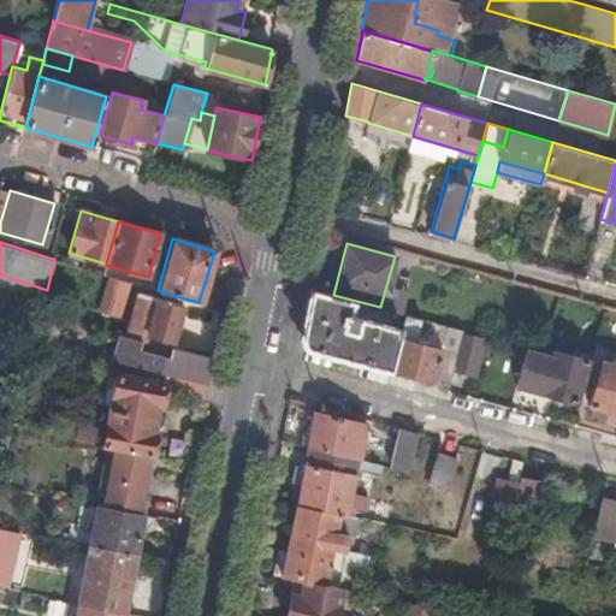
[(52,280),(71,286),(75,273),(55,267),(52,280)]
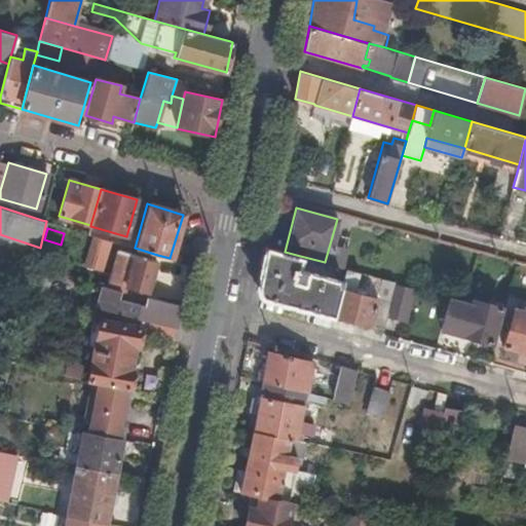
[(135,248),(120,243),(118,250),(156,261),(157,255),(135,248)]
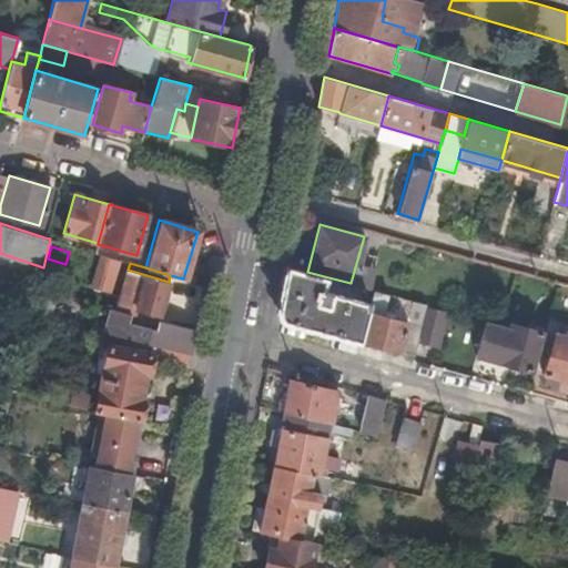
[(307,272),(286,265),(279,307),(281,314),(284,318),(288,322),(359,342),(371,303),(321,290),(324,276),(307,272)]
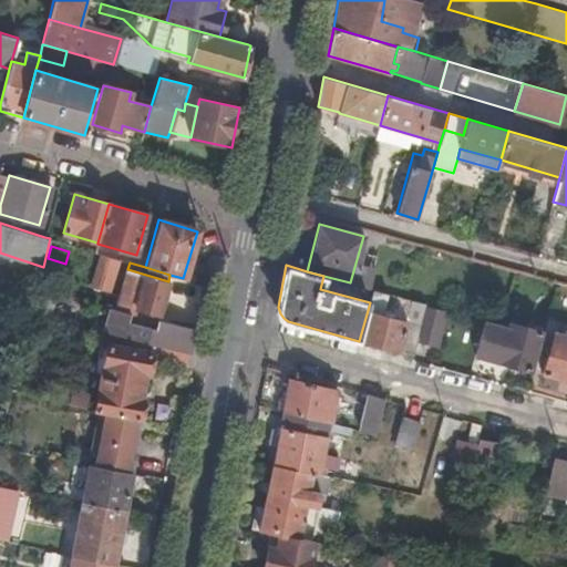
[(141,323),(137,339),(166,347),(191,352),(195,330),(158,319),(168,281),(127,269),(119,309),(125,311),(124,317),(129,318),(129,320),(141,323)]
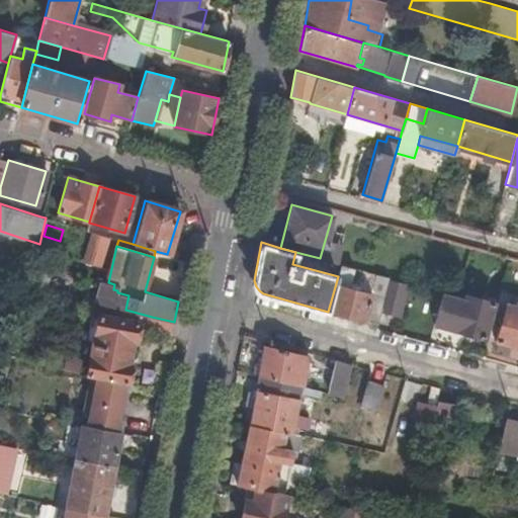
[(338,276),(328,312),(377,325),(390,277),(376,274),(370,294),(357,291),(358,286),(350,283),(354,268),(341,264),(338,276)]
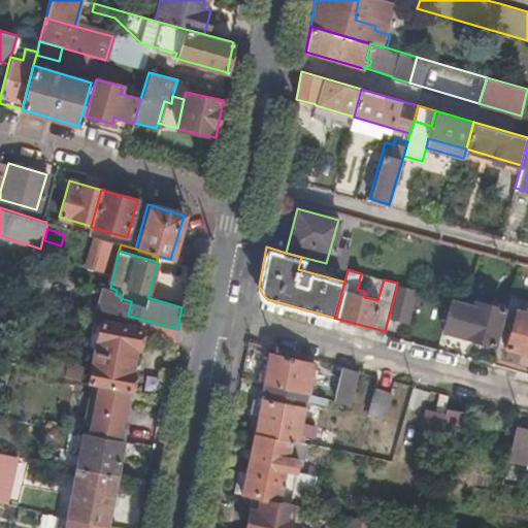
[(33,286),(40,288),(43,278),(35,276),(33,286)]
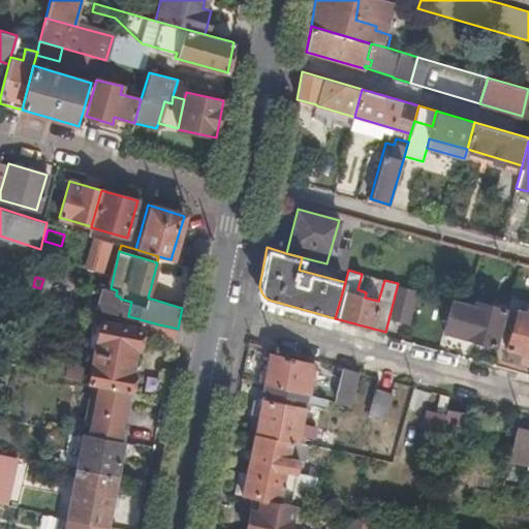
[(475,305),(467,303),(453,299),(444,332),(495,345),(505,309),(475,302),(475,305)]
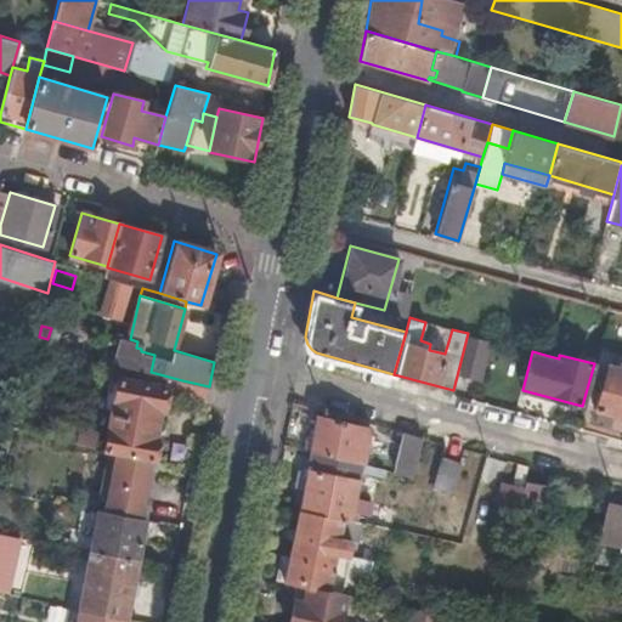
[(594,408),(621,416),(621,366),(610,363),(604,388),(600,388),(594,408)]
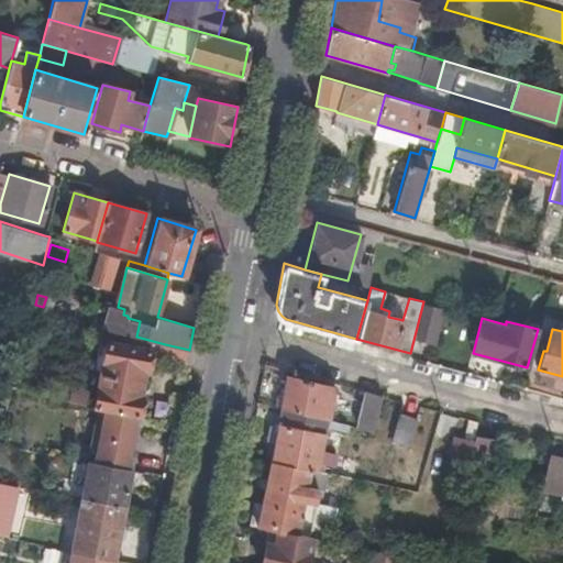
[(103,410),(138,418),(139,414),(141,414),(143,412),(145,400),(144,398),(142,397),(143,393),(141,392),(145,370),(146,371),(147,366),(151,366),(152,366),(155,353),(153,351),(151,350),(151,348),(107,340),(95,408),(103,410)]
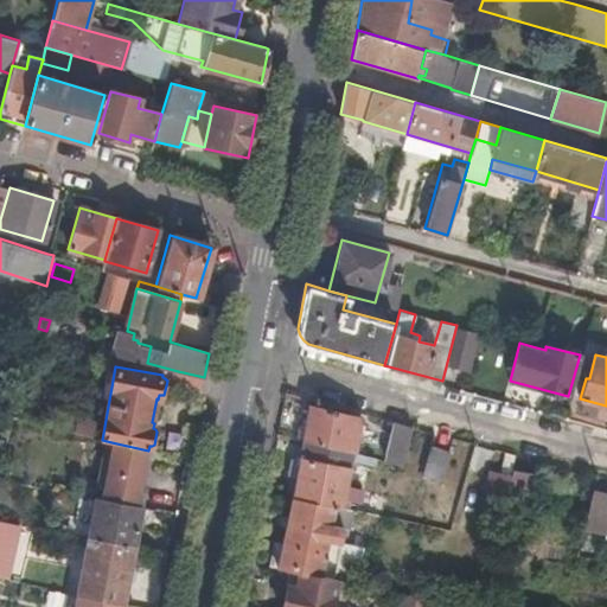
[(200,395),(204,377),(178,371),(174,388),(200,395)]
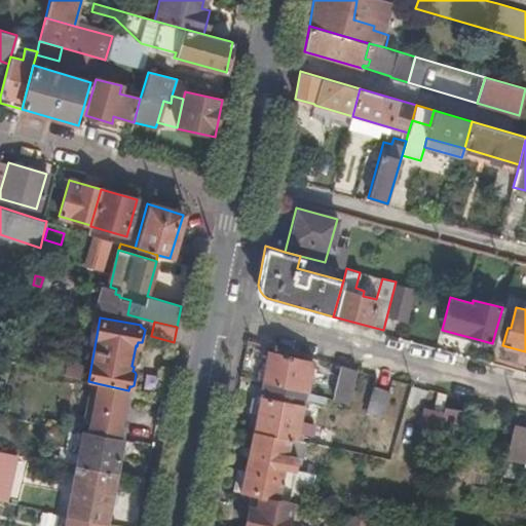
[(267,351),(261,381),(305,392),(306,388),(307,383),(311,363),(267,351)]
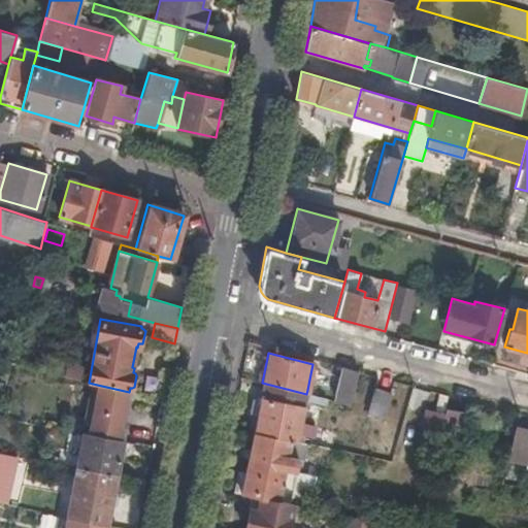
[(68,363),(65,375),(80,380),(84,367),(68,363)]
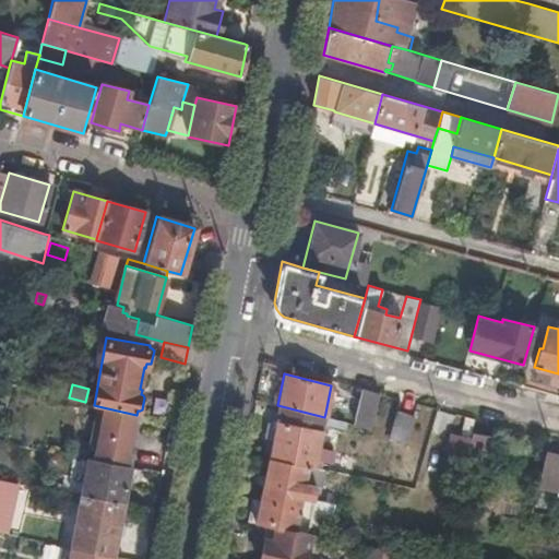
[(378,392),(363,389),(355,419),(347,418),(346,423),(369,429),(378,392)]
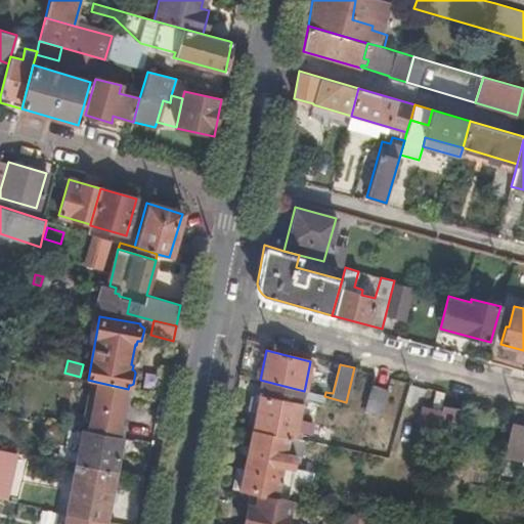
[(304,391),(260,380),(254,411),(298,421),(304,391)]
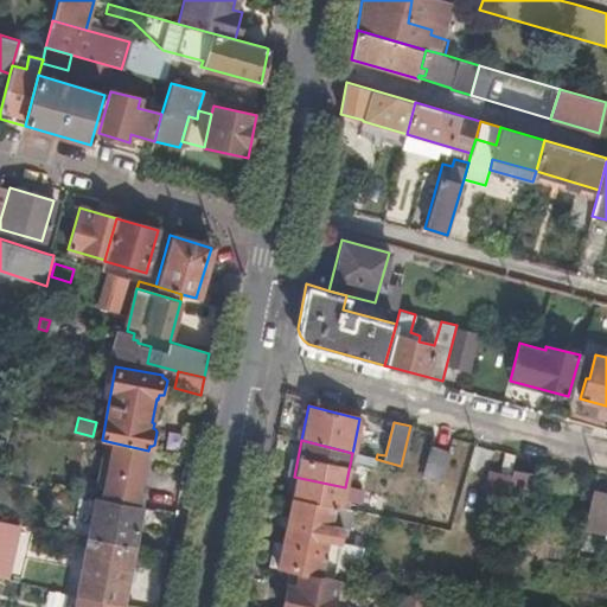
[(138,506),(148,451),(112,442),(101,499),(138,506)]
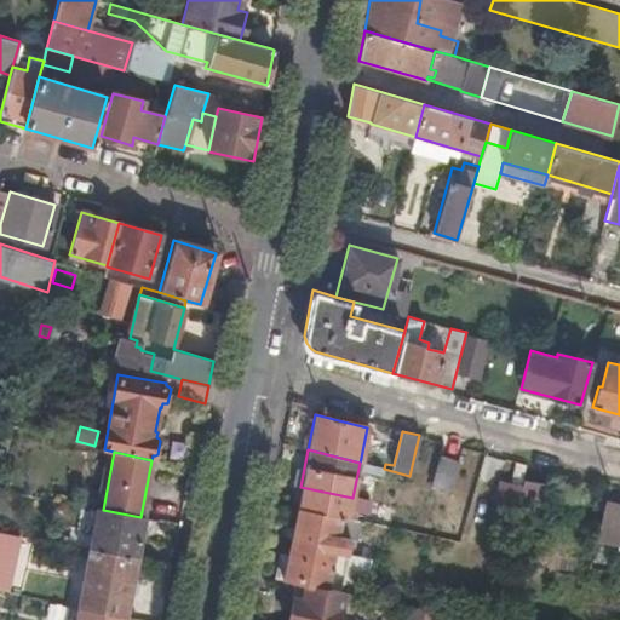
[(361,458),(385,464),(386,458),(362,452),(361,458)]
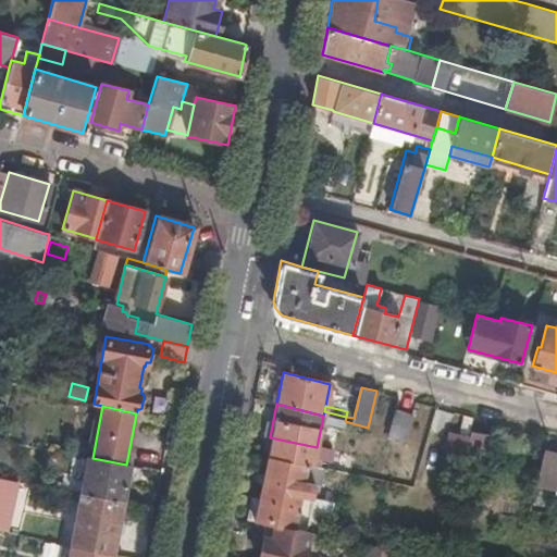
[(403,437),(410,411),(394,406),(386,433),(403,437)]
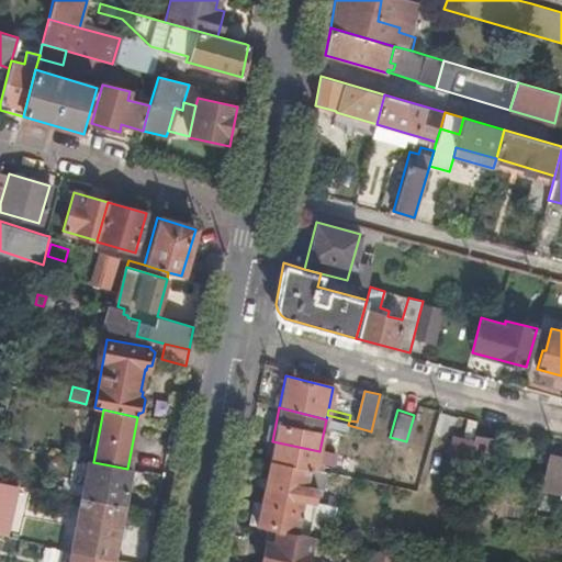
[(348,425),(349,420),(327,415),(326,419),(348,425)]
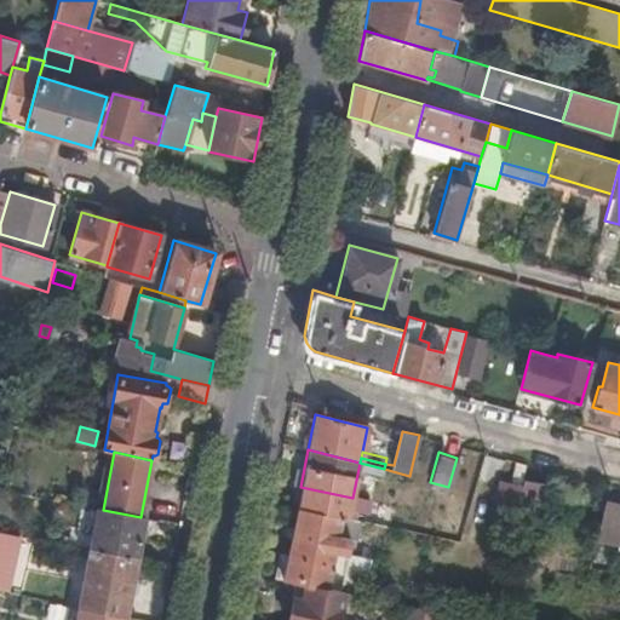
[(526,464),(515,460),(511,483),(522,484),(522,478),(526,464)]
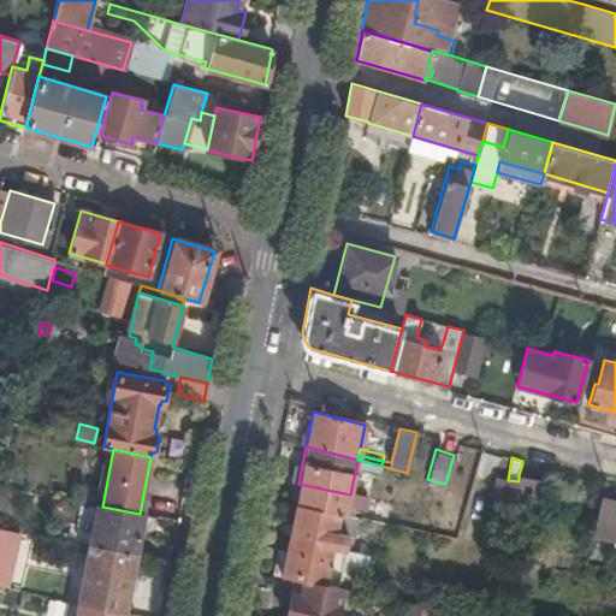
[(514,505),(511,513),(534,515),(542,480),(519,475),(519,481),(514,505)]
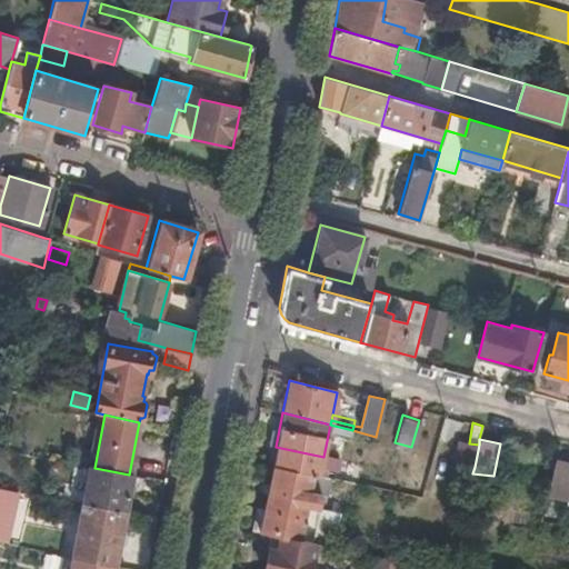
[(479,445),(469,443),(457,441),(452,463),(475,467),(479,445)]
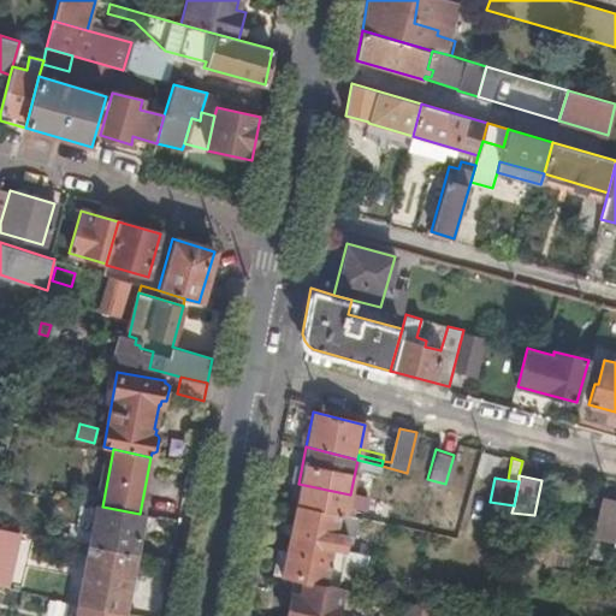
[(298,484),(295,507),(345,516),(348,505),(361,508),(363,497),(350,495),(298,484)]
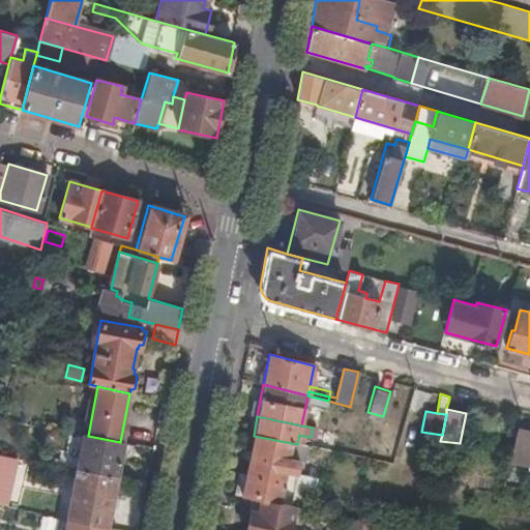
[(311,437),(308,446),(328,450),(331,432),(313,428),(311,437)]
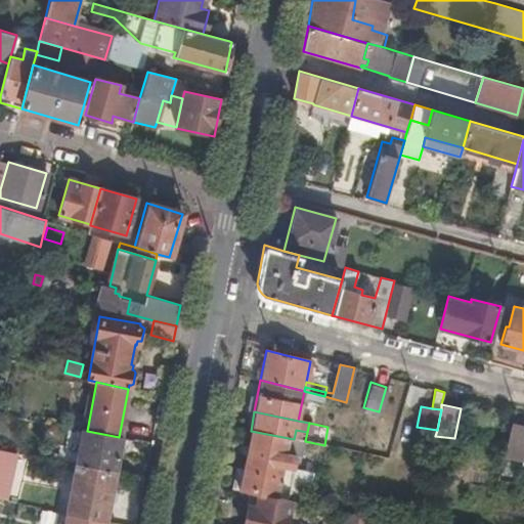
[(523,426),(511,423),(505,453),(523,457),(523,426)]
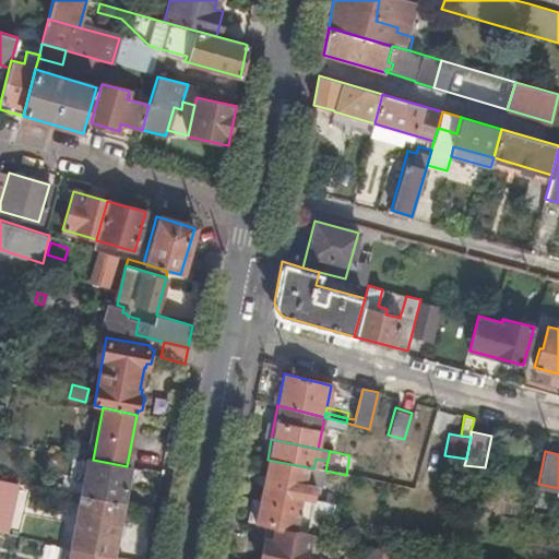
[(125,504),(132,467),(127,466),(93,460),(87,459),(81,496),(92,498),(125,504)]
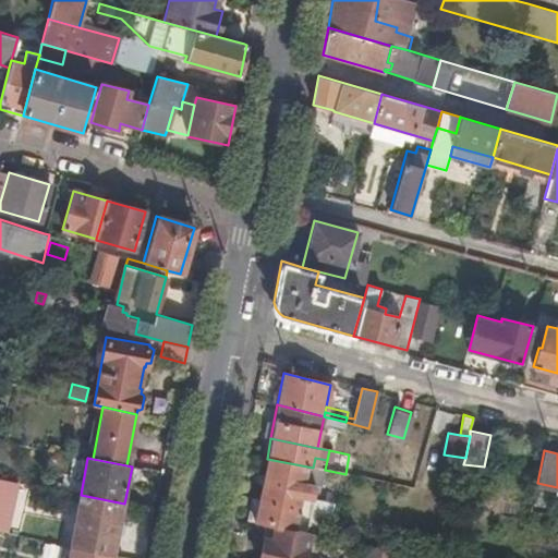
[(313,468),(267,459),(254,522),(263,524),(304,533),(315,486),(320,486),(324,470),(313,468)]
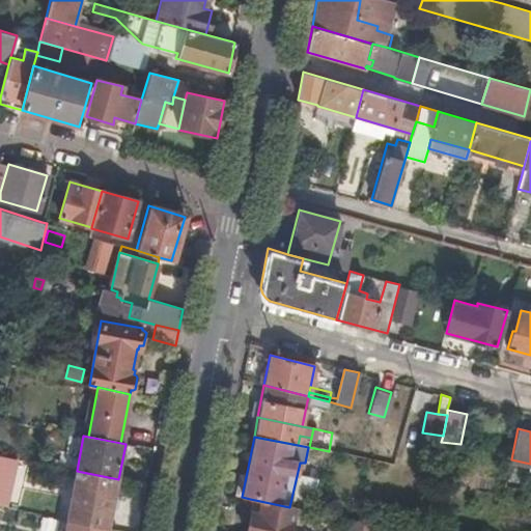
[(109,530),(118,479),(87,473),(77,471),(67,522),(109,530)]
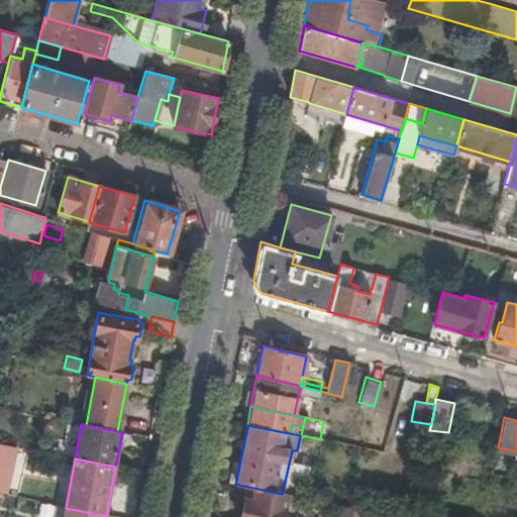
[(282,516),(285,495),(282,494),(243,486),(238,516),(282,516)]
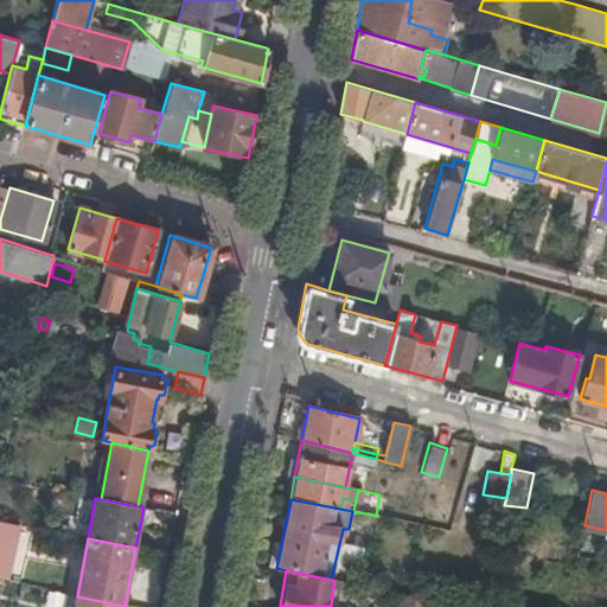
[(372,595),(374,588),(362,586),(357,606),(372,606),(376,596),(372,595)]
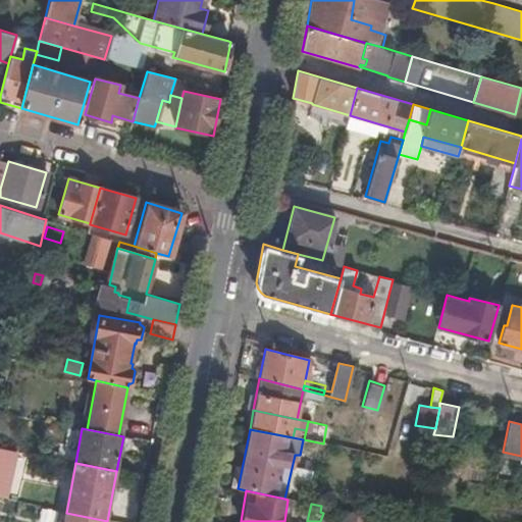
[(106,521),(107,521),(66,513),(63,521),(106,521)]
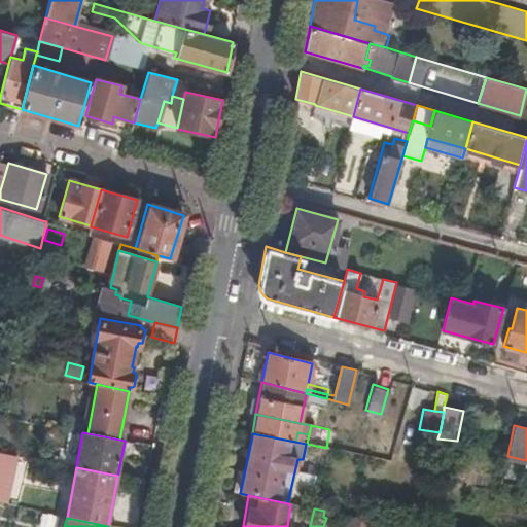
[(379,526),(381,522),(359,518),(357,526),(379,526)]
